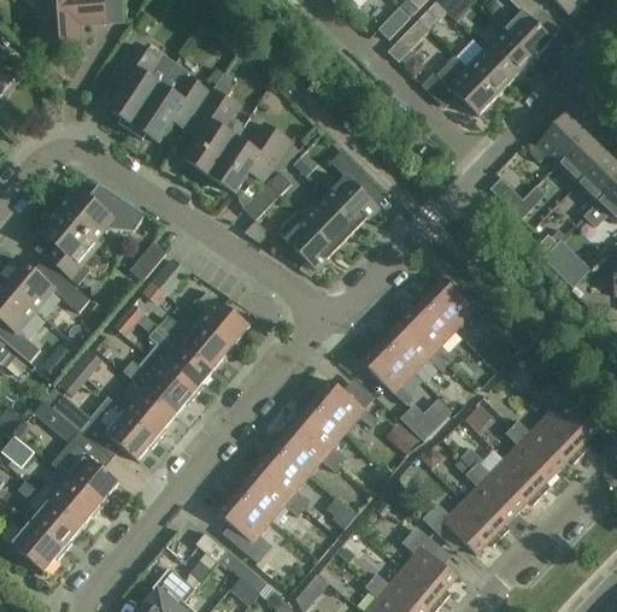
[(36,0),(37,1),(41,41),(80,37),(78,23),(105,21),(103,0),(36,0)]
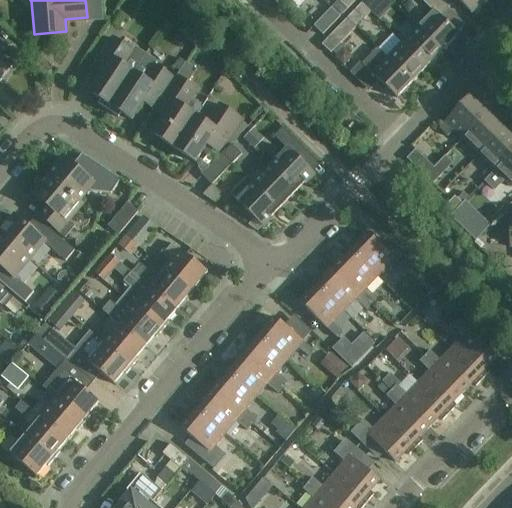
[(314,21),(333,1),(332,0),(318,0),(306,14),(314,21)]
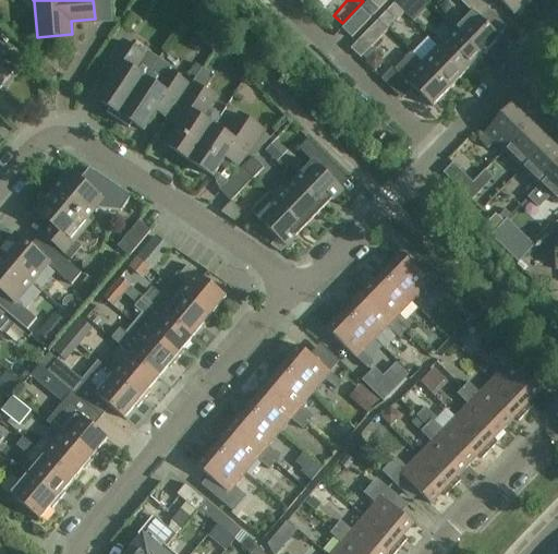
[(364,0),(360,5),(370,15),(384,0),(364,0)]
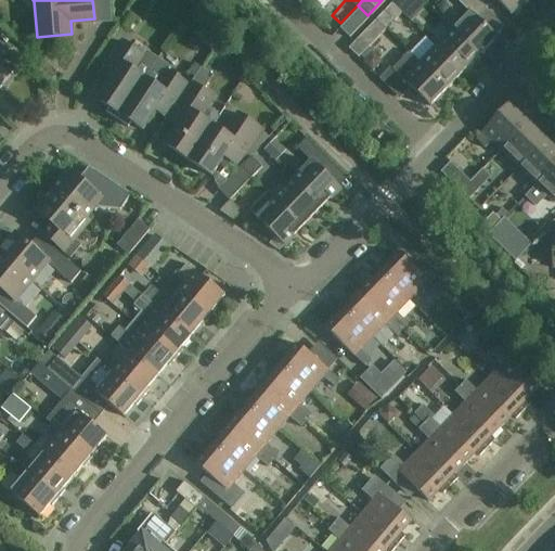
[(402,10),(392,0),(390,0),(375,16),(386,26),(402,10)]
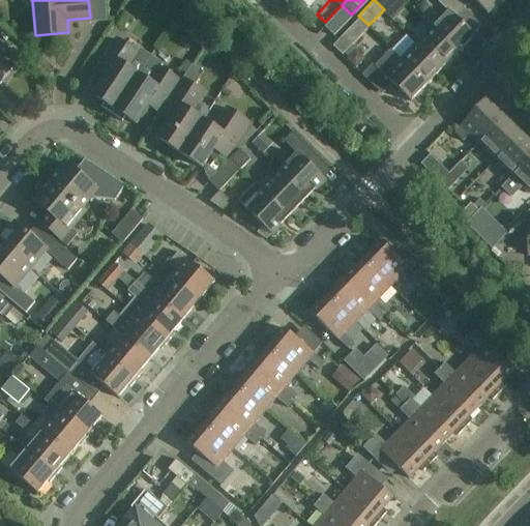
[(375,0),(384,9),(391,1),(390,0),(375,0)]
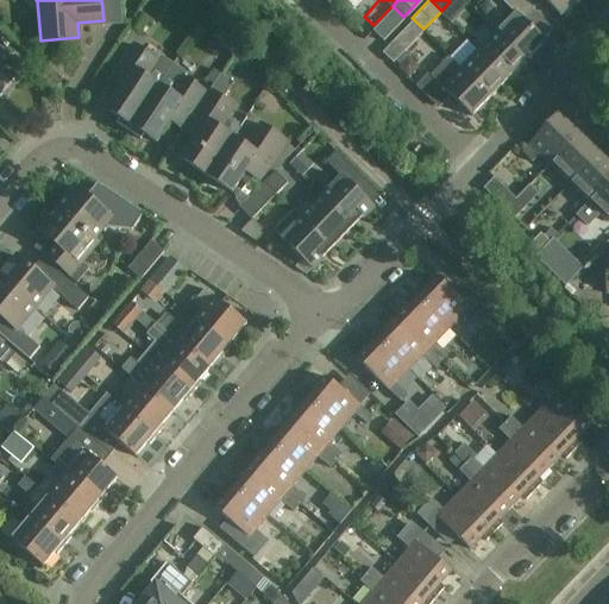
[(514,8),(507,16),(498,7),(487,18),(496,27),(526,56),(544,38),(542,37),(553,26),(533,7),(534,6),(527,0),(506,0),(514,8)]
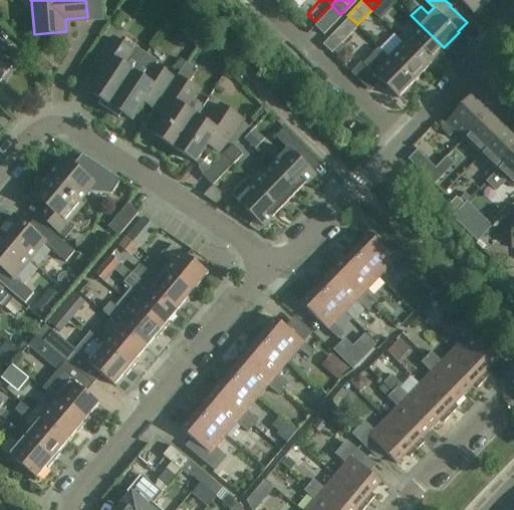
[(445,0),(451,5),(455,0),(461,0),(473,12),(484,0),(445,0)]
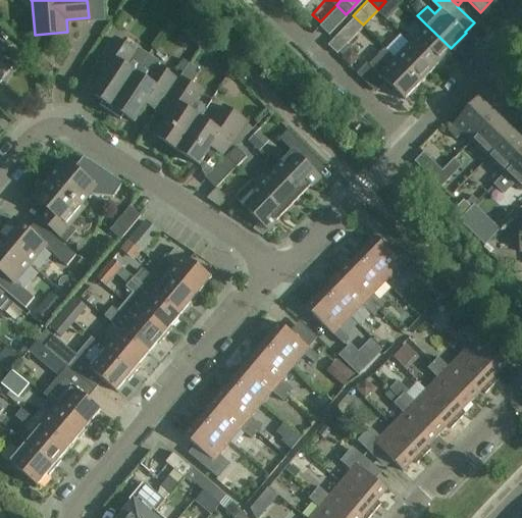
[(346,14),(336,5),(319,23),(328,33),(346,14)]
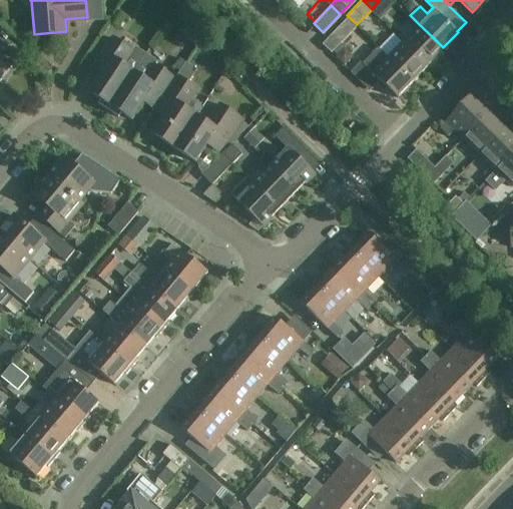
[(331,50),(357,24),(347,15),(322,42),(331,50)]
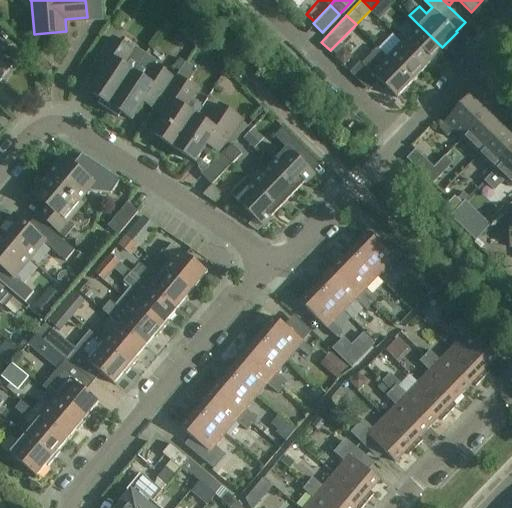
[(427,63),(442,47),(417,23),(401,39),(427,63)]
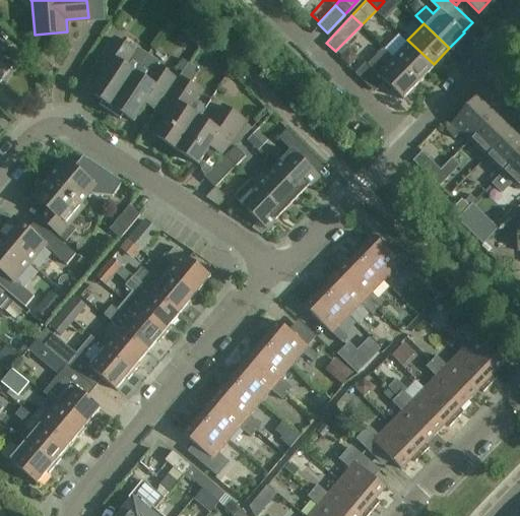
[(201,28),(192,40),(198,45),(207,35),(201,28)]
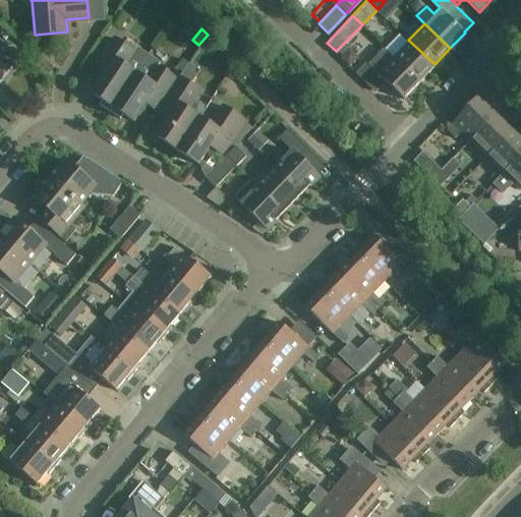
[(435,64),(408,40),(401,32),(386,47),(420,79),(435,64)]
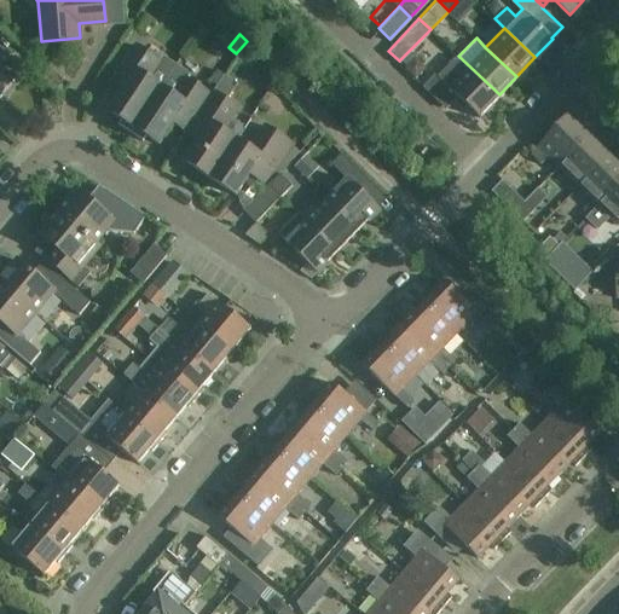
[(119,122),(131,129),(175,63),(163,54),(161,58),(136,42),(117,70),(129,79),(110,108),(122,117),(119,122)]
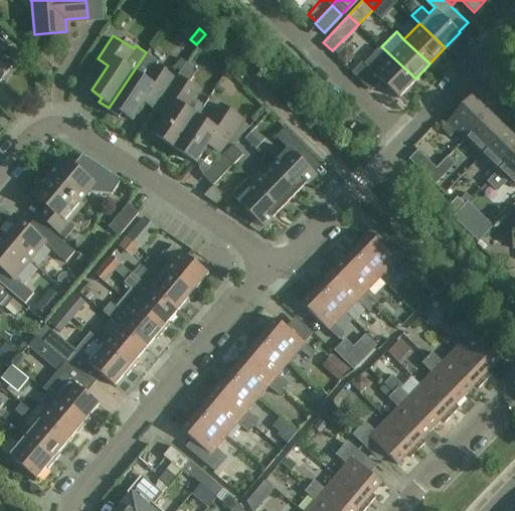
[(12,70),(10,65),(18,56),(0,40),(0,77),(1,76),(6,78),(12,70)]
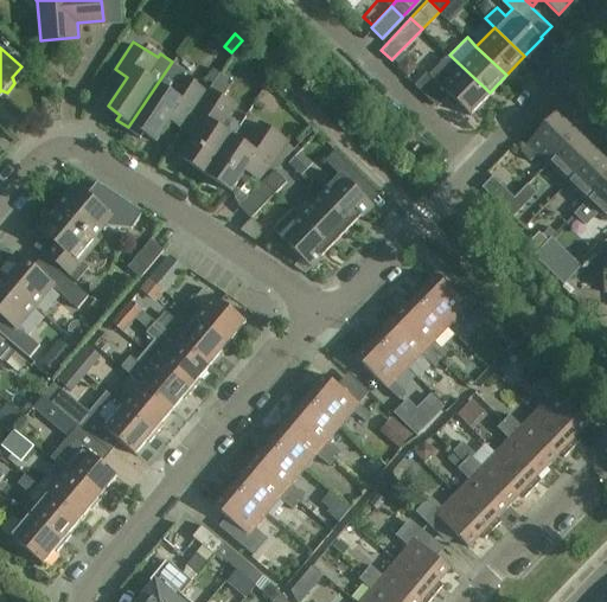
[(470,111),(490,93),(449,55),(430,72),(426,68),(414,81),(438,104),(449,91),(470,111)]
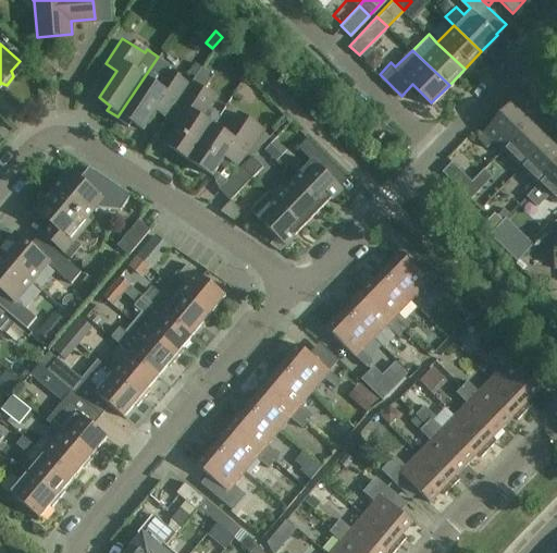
[(364,59),(372,66),(380,59),(372,51),(364,59)]
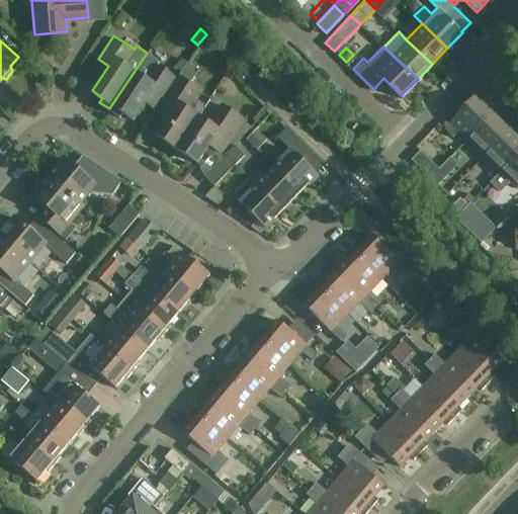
[(147,53),(109,108),(119,115),(122,111),(134,118),(150,93),(160,100),(176,77),(155,63),(157,60),(147,53)]
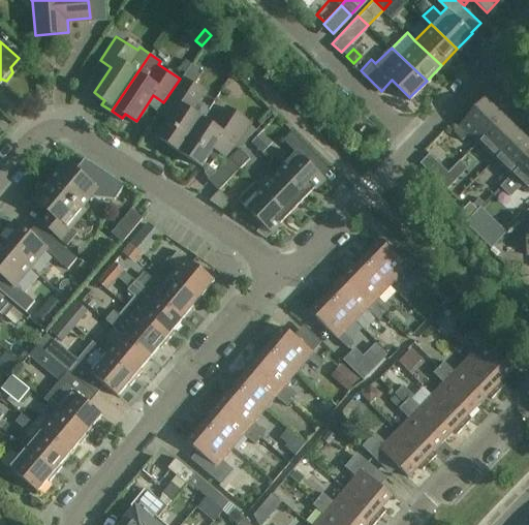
[(87,57),(78,74),(86,79),(95,61),(87,57)]
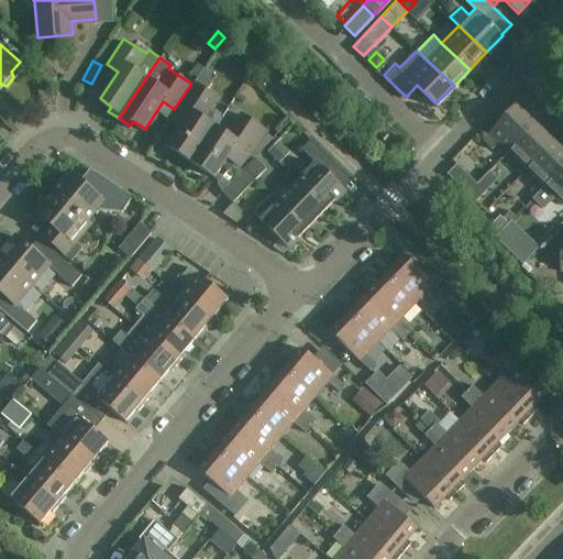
[(191,160),(216,124),(202,117),(217,96),(196,81),(176,110),(187,118),(169,145),(191,160)]
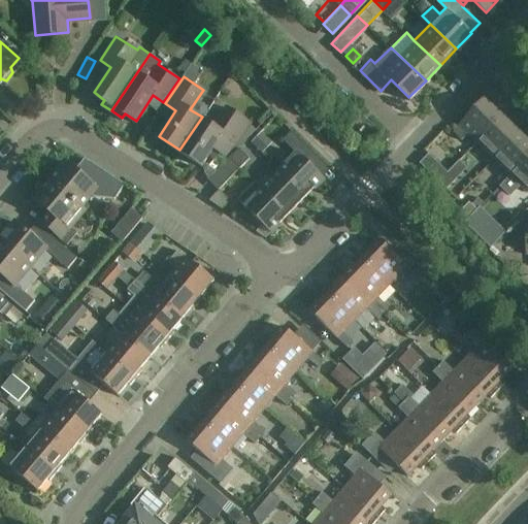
[(466,132),(475,141),(501,115),(484,98),(453,129),(462,137),(466,132)]
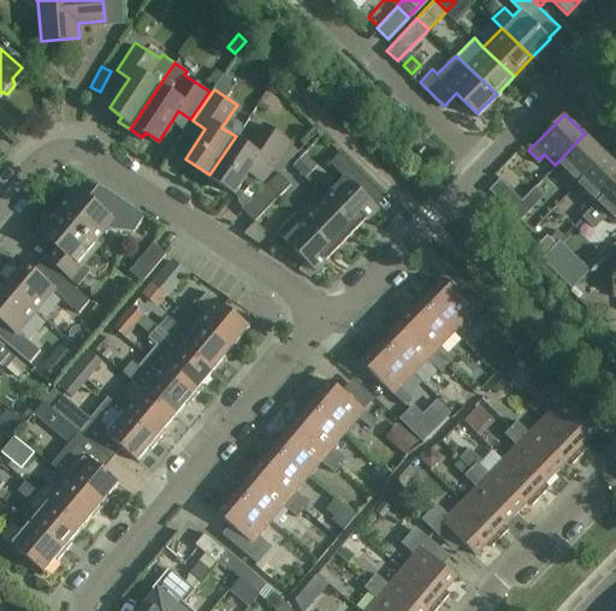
[(249,146),(236,136),(209,175),(235,191),(254,161),(270,172),(291,140),(264,122),(249,146)]
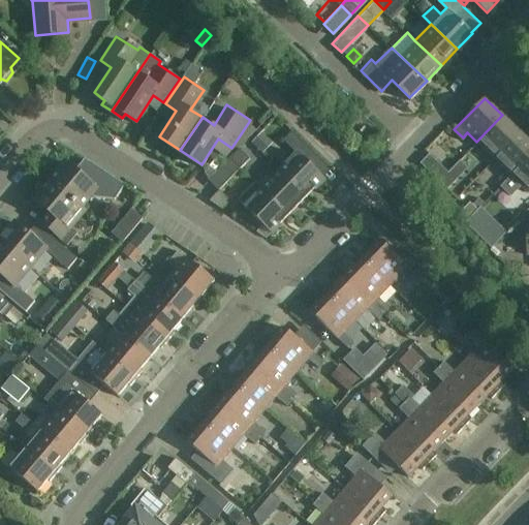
[(476,142),(493,158),(519,131),(502,115),(476,142)]
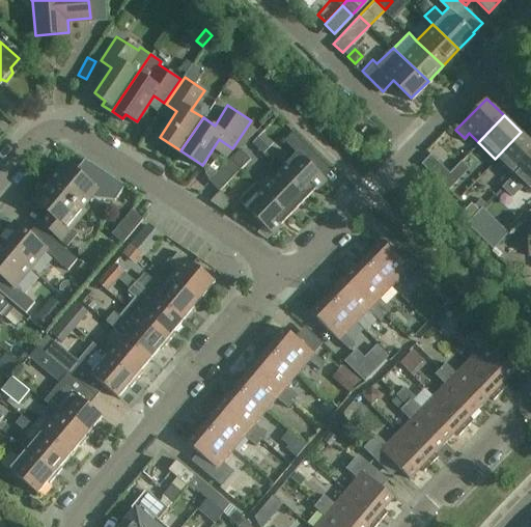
[(280,170),(306,194),(314,186),(315,187),(325,177),(316,170),(325,161),(292,130),(284,139),(298,151),(280,170)]
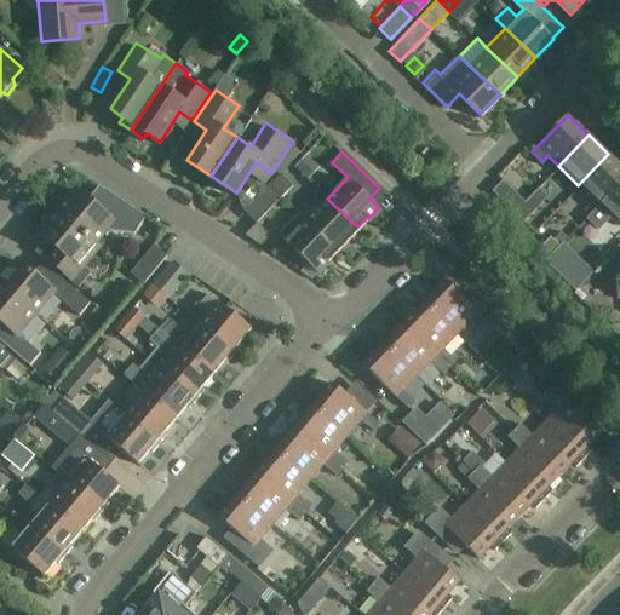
[(578,185),(598,205),(619,180),(619,166),(608,154),(578,185)]
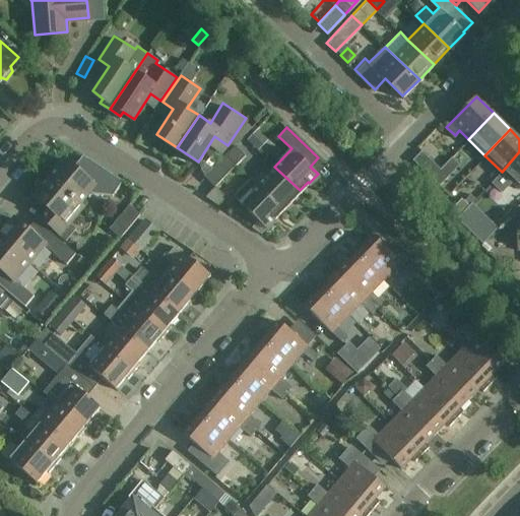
[(235,144),(225,153),(237,163),(245,154),(235,144)]
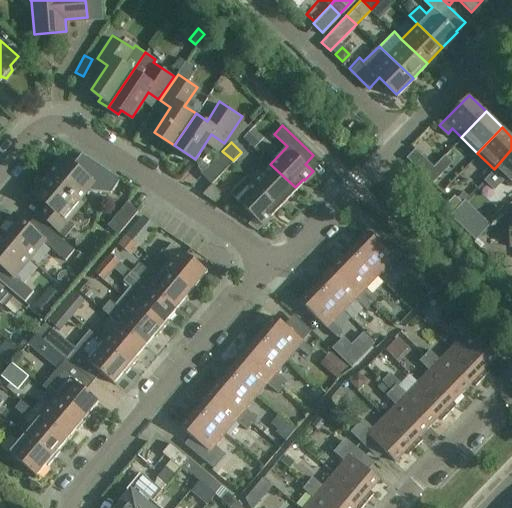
[(407,155),(425,173),(434,164),(415,147),(407,155)]
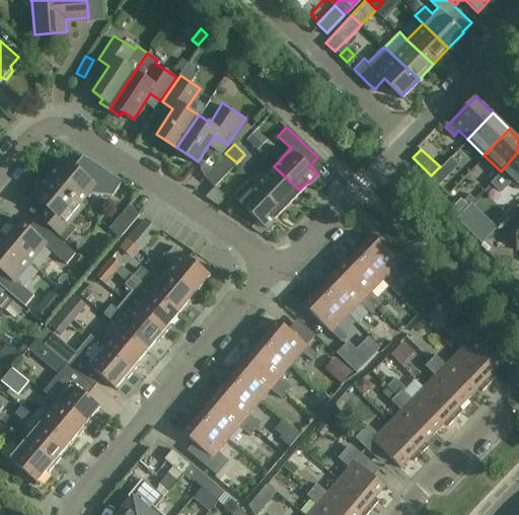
[(518,186),(518,151),(501,171),(517,188),(518,186)]
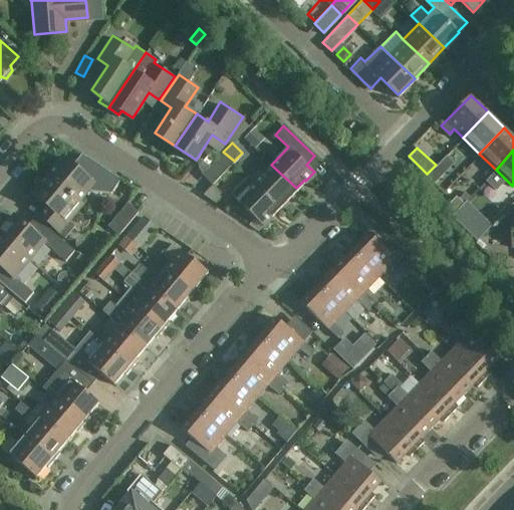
[(234,161),(223,152),(202,173),(212,183),(234,161)]
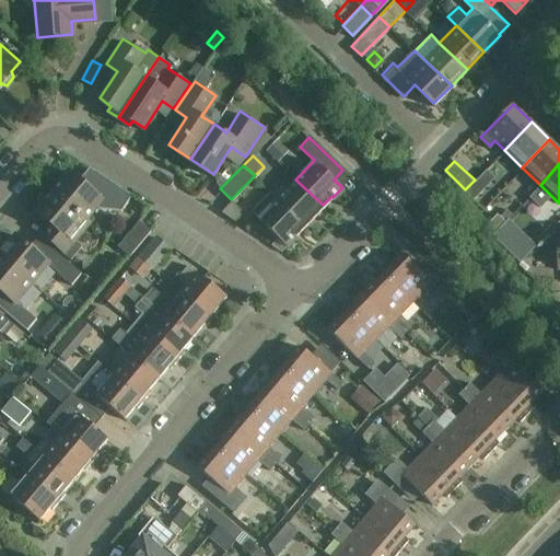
[(69,170),(53,189),(86,217),(95,206),(121,209),(131,193),(93,168),(83,181),(69,170)]
